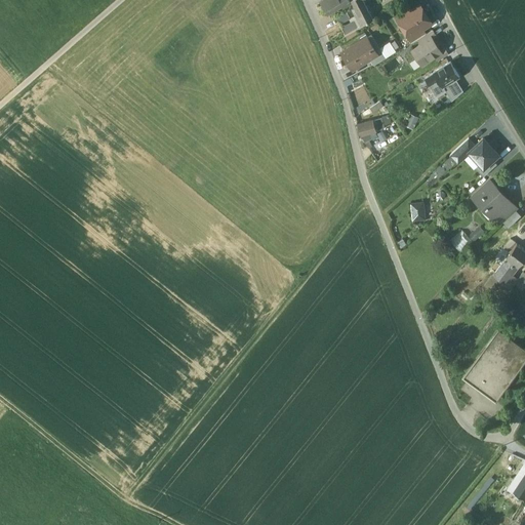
[(321,0),(329,12),(350,0),(321,0)]
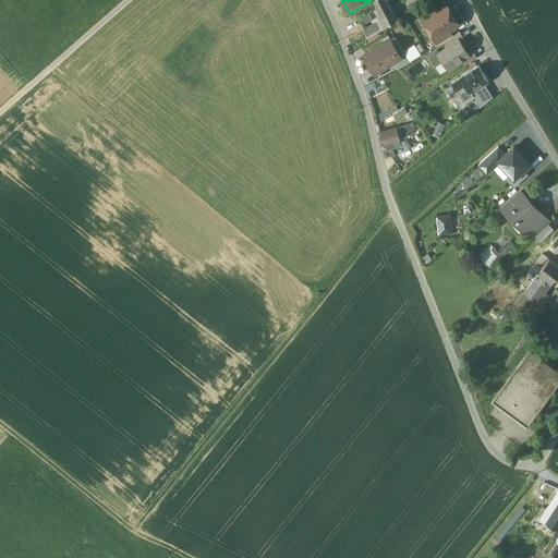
[(386,0),(373,0),(377,7),(386,24),(396,20),(386,0)]
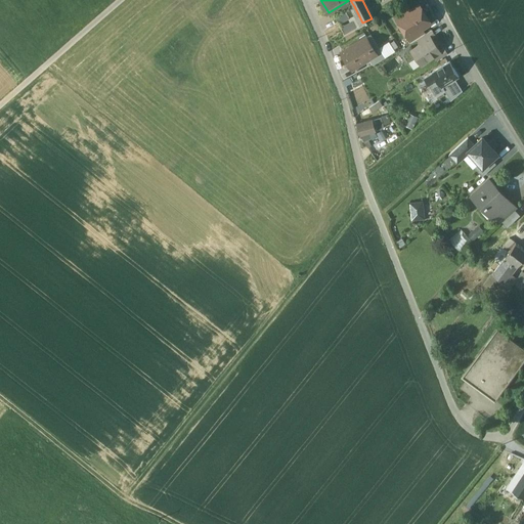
[(406,4),(393,12),(397,18),(409,10),(409,9),(406,4)]
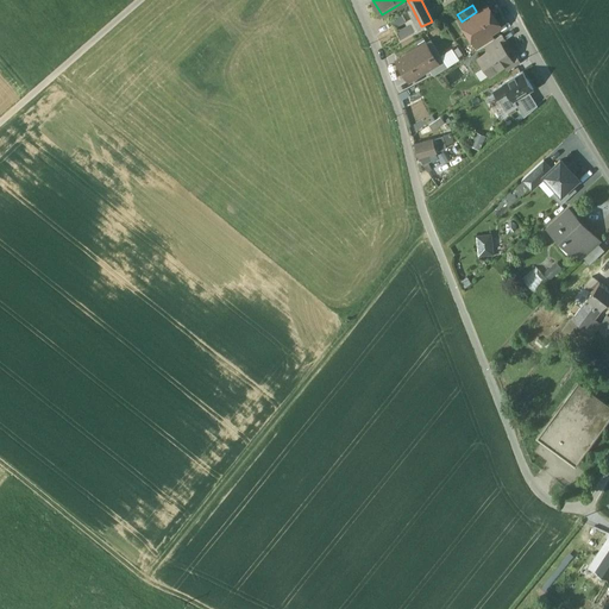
[(487,5),(476,11),(476,12),(462,22),(473,42),(475,42),(489,32),(500,26),(487,5)]
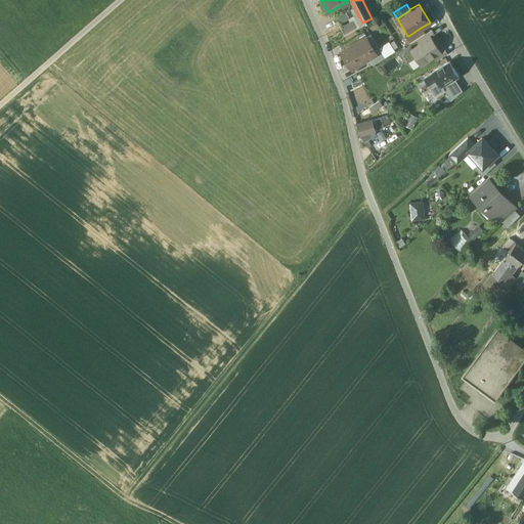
[(354,6),(335,16),(344,33),(362,23),(354,6)]
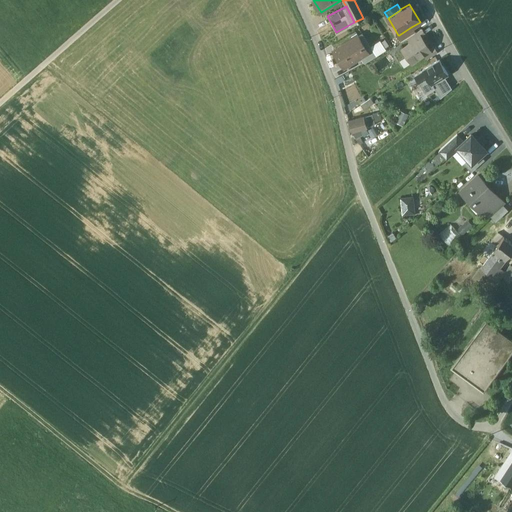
[(411,27),(399,35),(402,40),(407,37),(415,32),(411,27)]
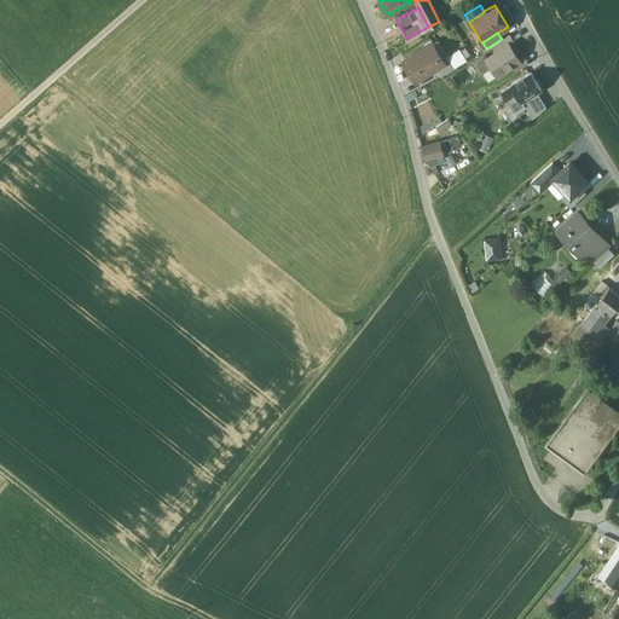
[(502,39),(492,45),(496,52),(507,45),(508,45),(513,41),(509,34),(502,39)]
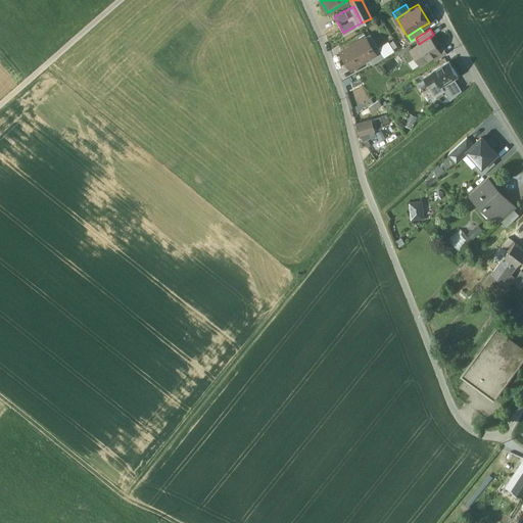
[(377,52),(366,36),(340,51),(351,68),(368,58),(377,53),(377,52)]
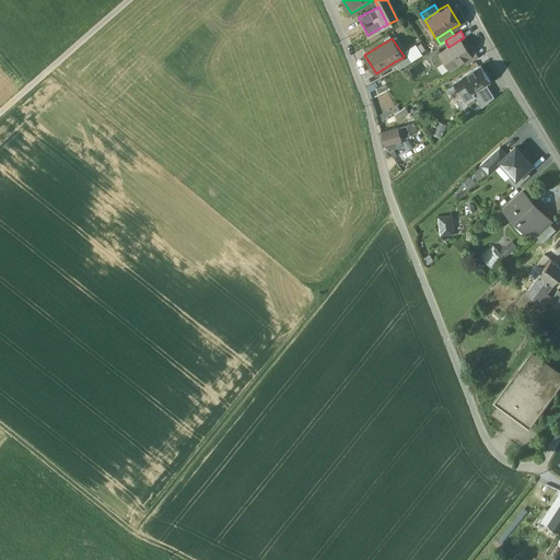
[(459,41),(458,41),(448,47),(440,53),(450,68),(463,59),(469,55),(469,54),(464,46),(463,47),(459,41)]
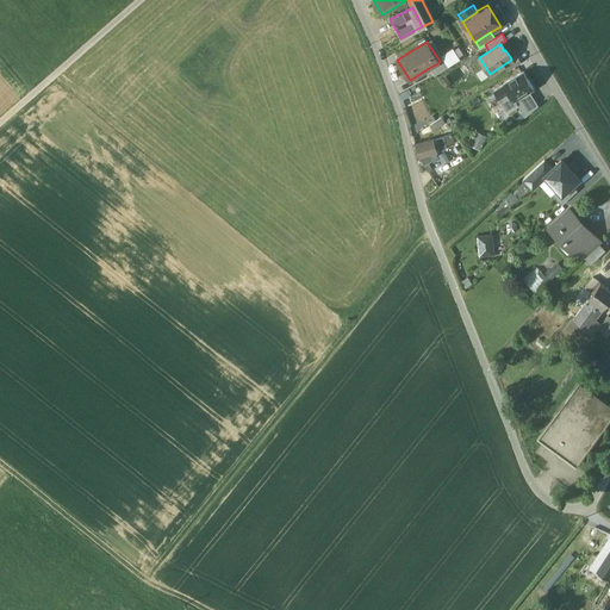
[(516,55),(511,58),(511,60),(504,64),(509,70),(521,62),(516,55)]
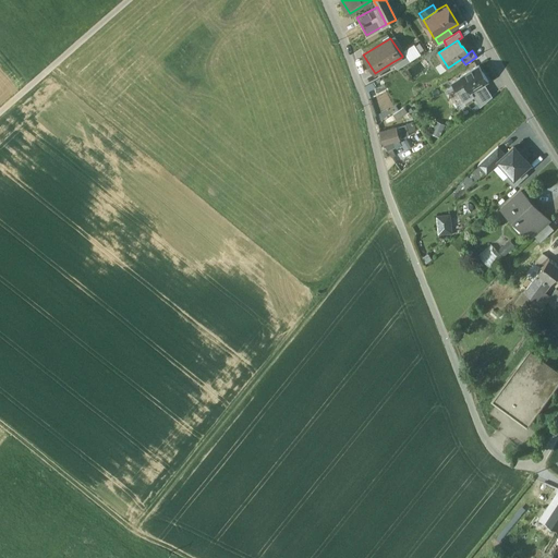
[(402,57),(392,62),(397,69),(411,61),(407,52),(402,56),(402,57)]
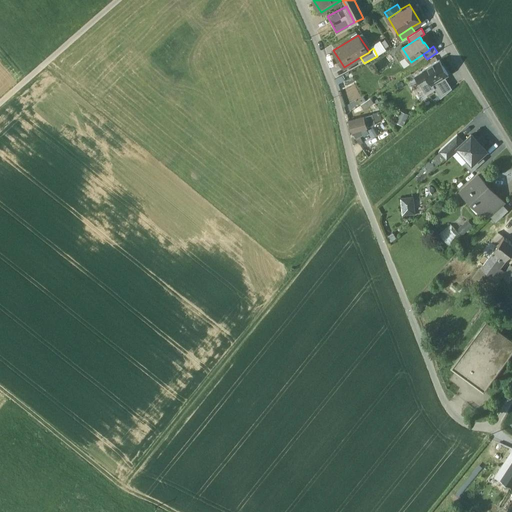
[(439,60),(423,69),(416,73),(414,74),(415,76),(412,78),(413,81),(417,79),(418,81),(427,76),(433,84),(444,76),(447,74),(439,60)]
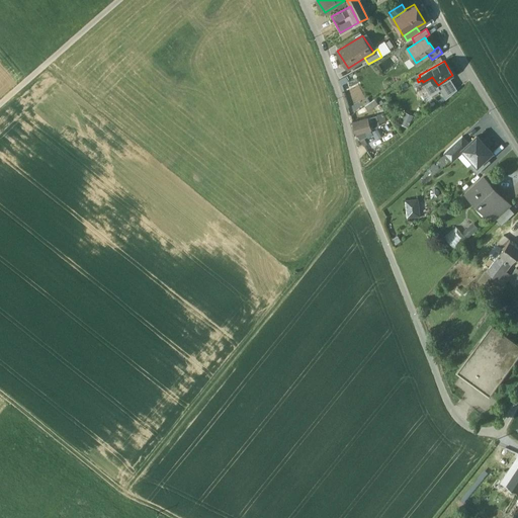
[(432,77),(423,82),(428,90),(430,89),(430,90),(438,85),(432,77)]
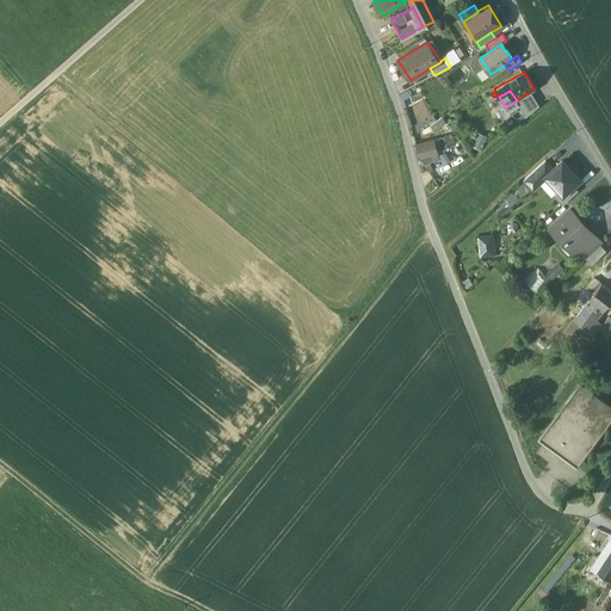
[(530,91),(517,100),(526,116),(539,105),(530,91)]
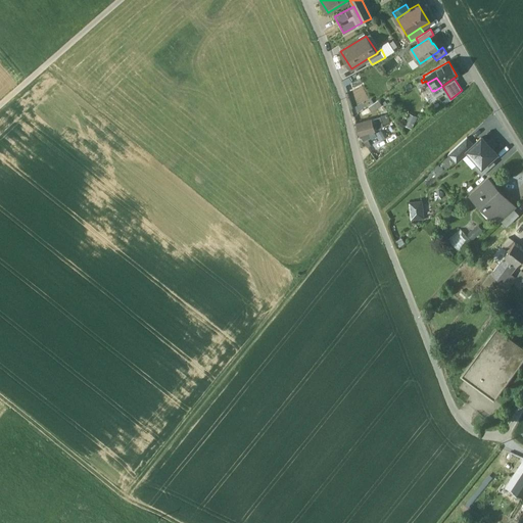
[(432,91),(426,95),(429,101),(438,96),(434,91),(434,90),(432,91)]
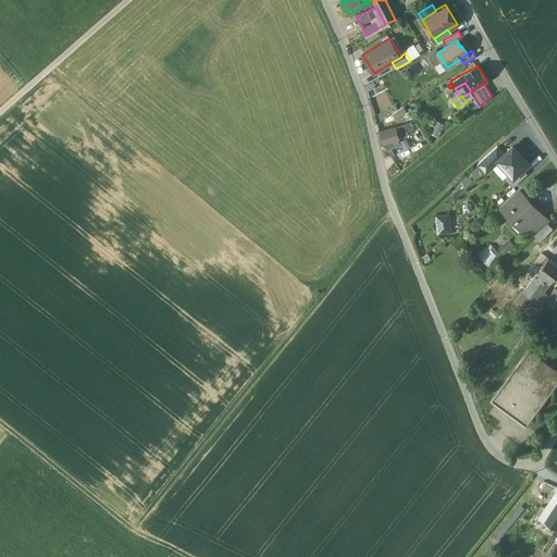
[(403,107),(393,114),(396,120),(407,112),(403,107)]
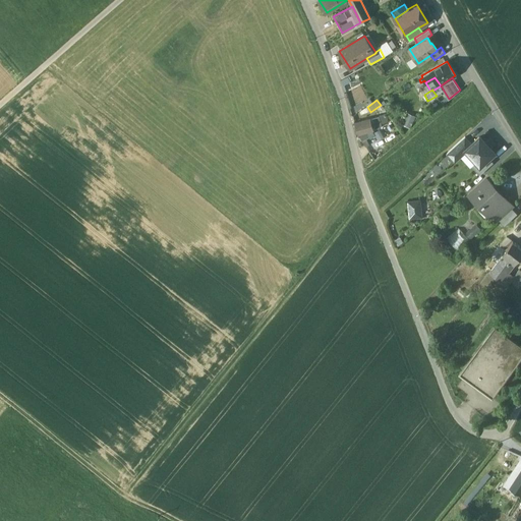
[(386,114),(379,116),(380,121),(381,123),(387,121),(386,114)]
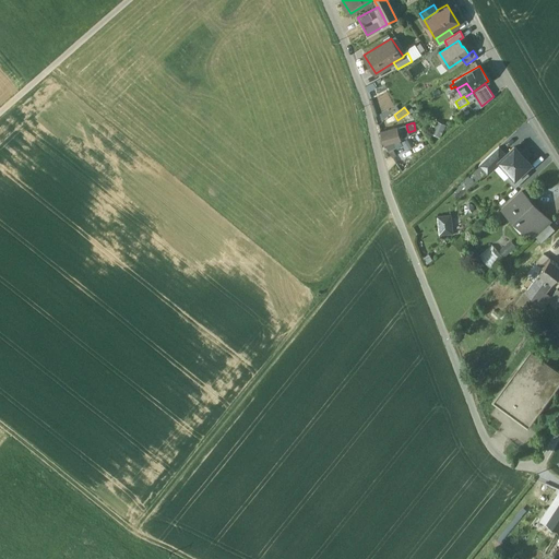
[(438,122),(432,134),(441,139),(447,126),(438,122)]
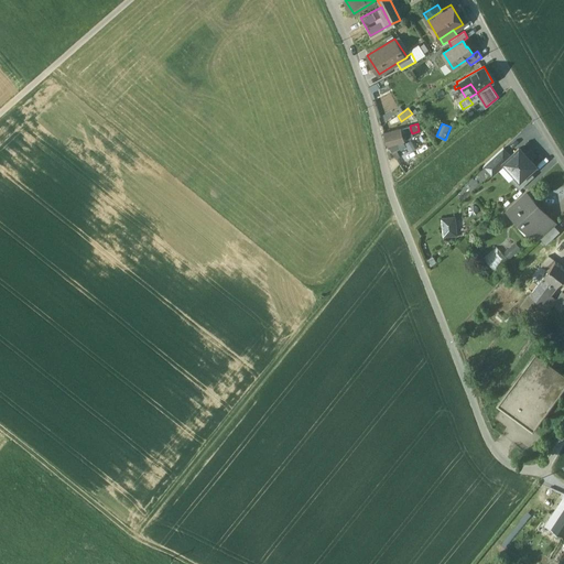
[(400,128),(383,132),(387,145),(390,144),(390,148),(396,145),(396,143),(403,141),(401,131),(400,128)]
